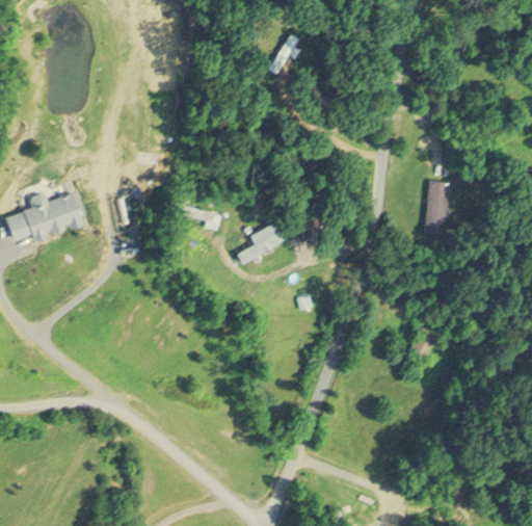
[(268,68),(280,76),(299,45),(288,37),(268,68)]
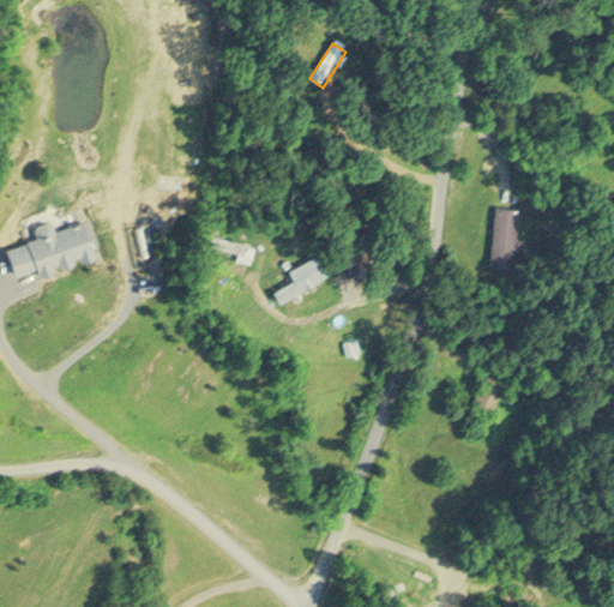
[(519,211),(497,208),(488,269),(512,271),(519,211)]
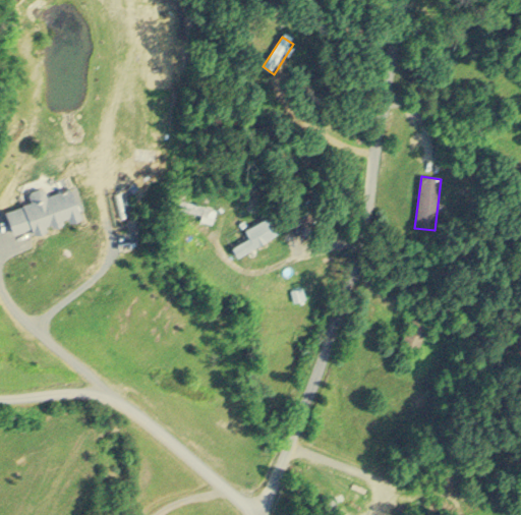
[(4,213),(11,233),(30,227),(32,232),(78,217),(68,187),(44,195),(42,186),(26,191),(31,204),(4,213)]
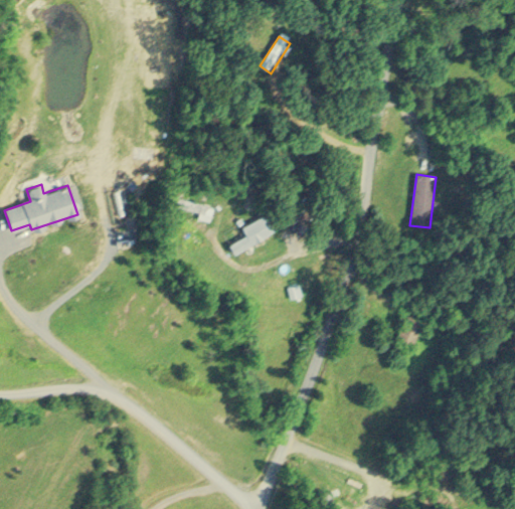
[(242,229),(245,235),(228,246),(234,257),(274,232),(264,216),(242,229)]
